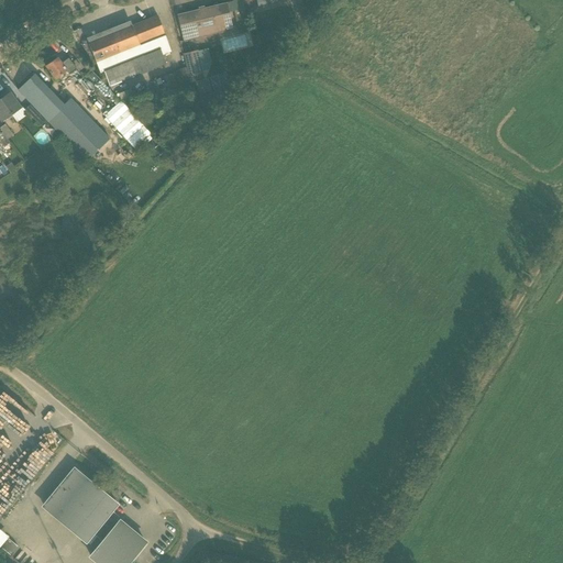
[(232,30),(231,23),(225,4),(178,15),(185,42),(232,30)]
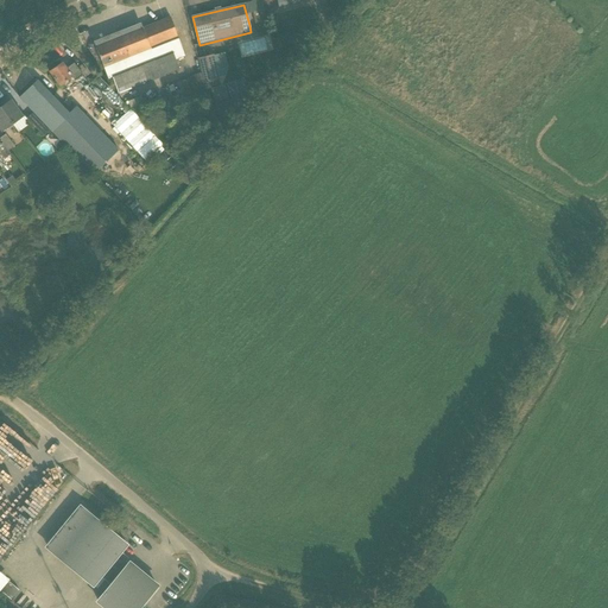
[(264,10),(253,12),(255,23),(266,20),(264,10)]
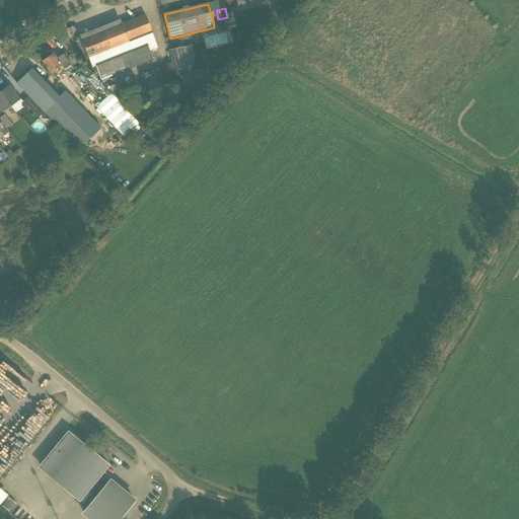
[(82,41),(92,68),(124,55),(129,69),(154,59),(150,51),(158,48),(152,32),(146,15),(82,41)]
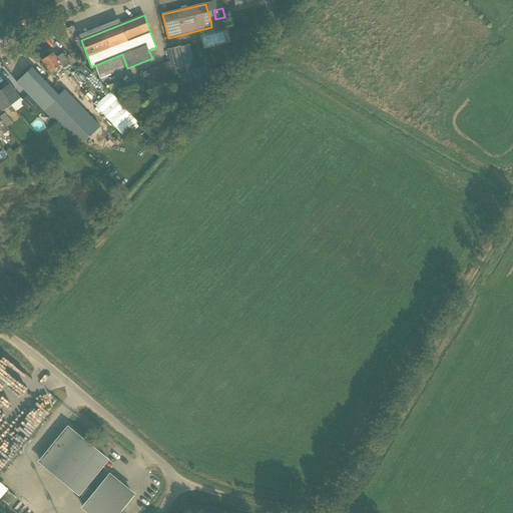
[(180,46),(167,49),(172,70),(176,69),(185,67),(180,46)]
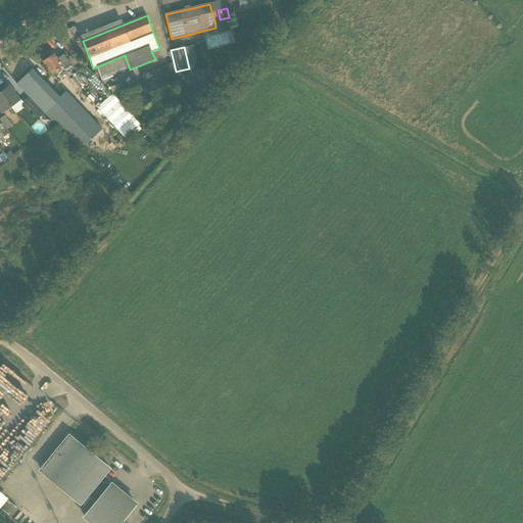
[(46,68),(47,67),(51,74),(62,66),(64,69),(72,64),(64,54),(59,58),(57,59),(53,53),(43,61),(44,63),(42,64),(46,68)]
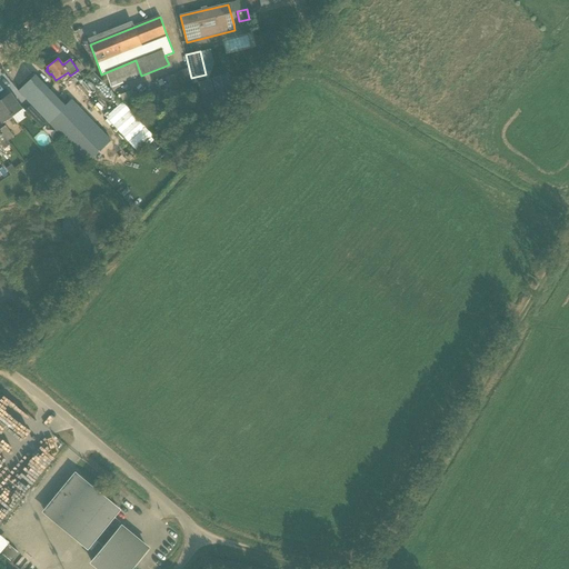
[(20,92),(46,119),(61,105),(36,78),(20,92)]
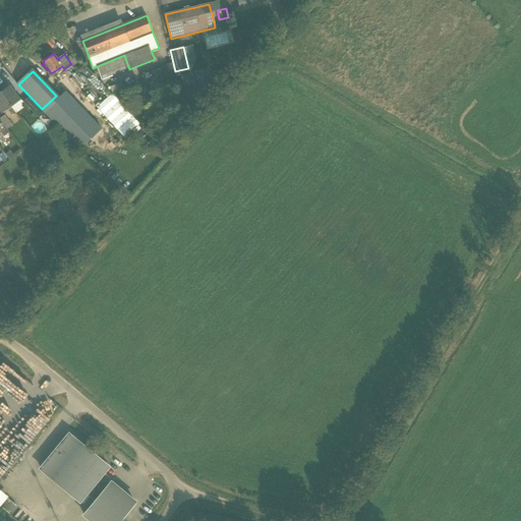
[(123,78),(121,72),(107,77),(109,83),(123,78)]
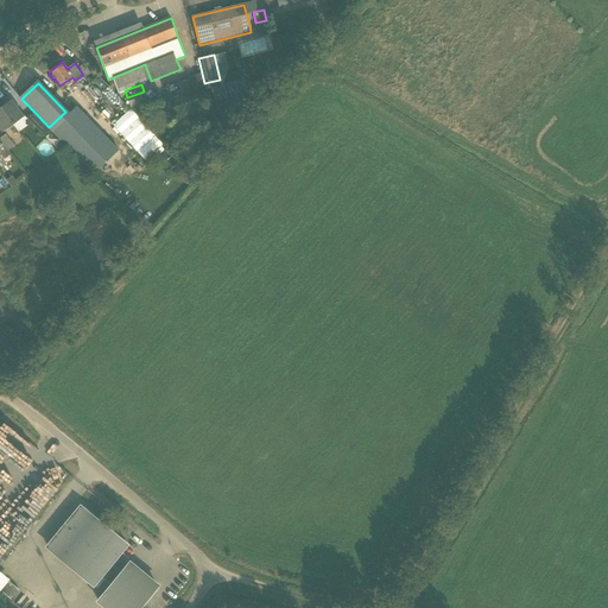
[(210,89),(223,128),(239,124),(227,84),(210,89)]
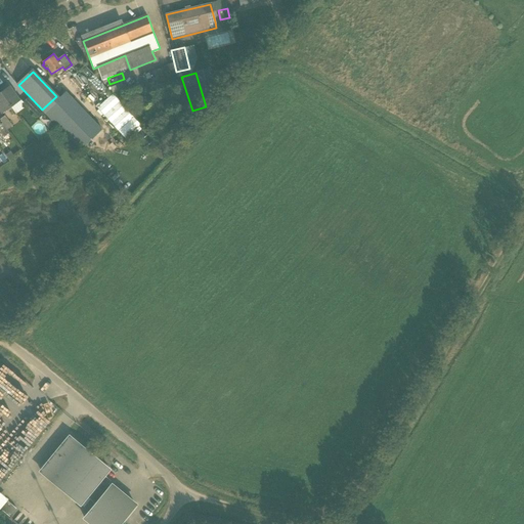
[(11,107),(20,101),(9,86),(0,92),(11,107)]
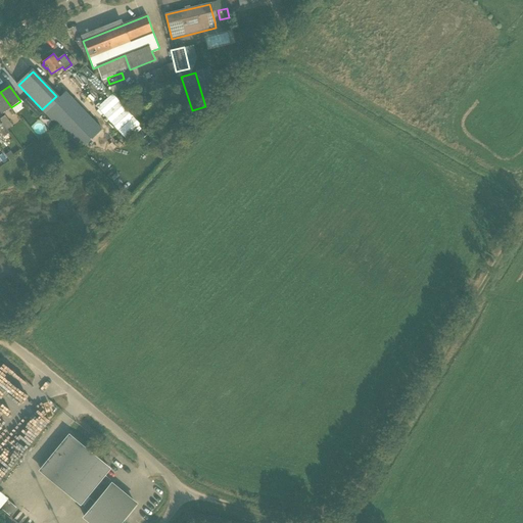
[(0,110),(2,114),(11,107),(0,92),(0,91),(0,110)]
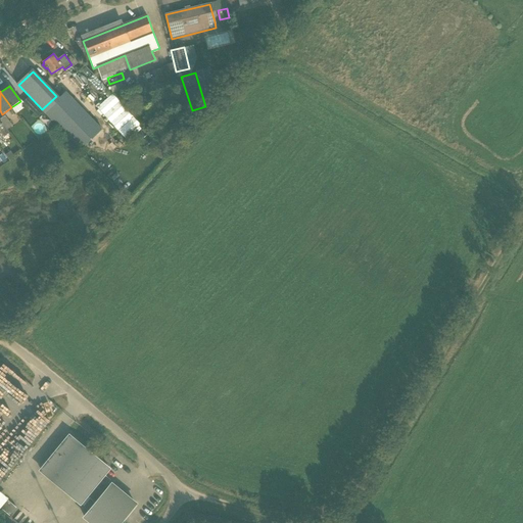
[(28,98),(24,102),(37,116),(41,111),(28,98)]
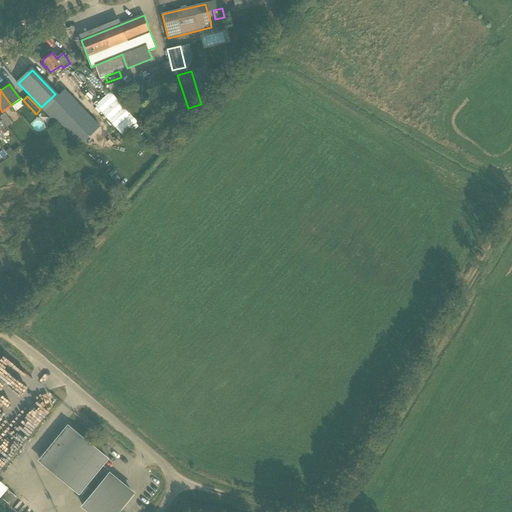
[(0,116),(0,117),(2,120),(7,127),(12,123),(5,113),(0,116)]
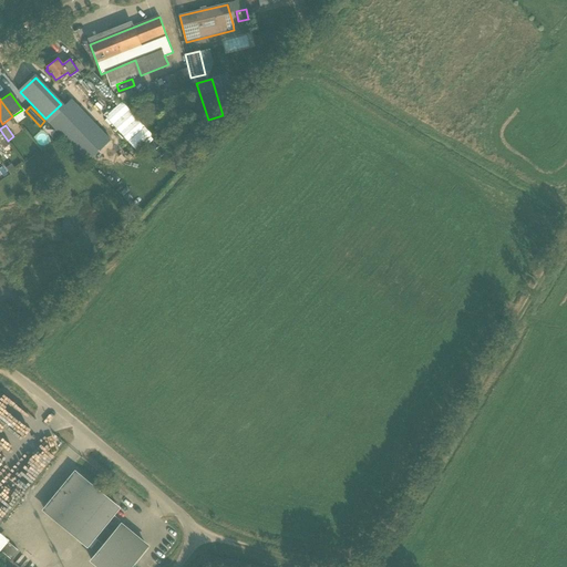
[(8,141),(2,133),(0,134),(0,141),(4,148),(10,144),(8,141)]
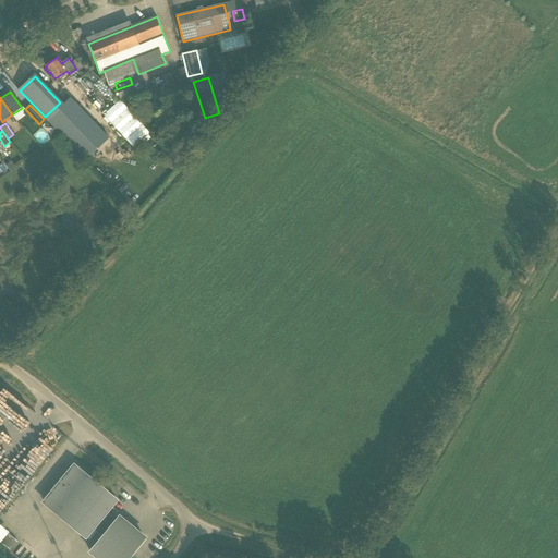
[(15,168),(11,161),(5,166),(10,171),(15,168)]
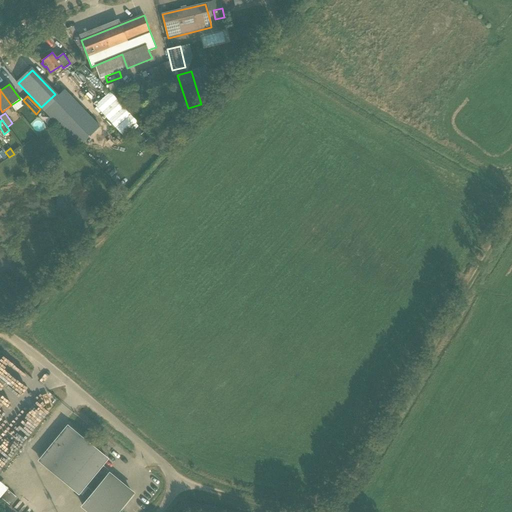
[(44,400),(4,369),(0,374),(0,416),(20,432),(44,400)]
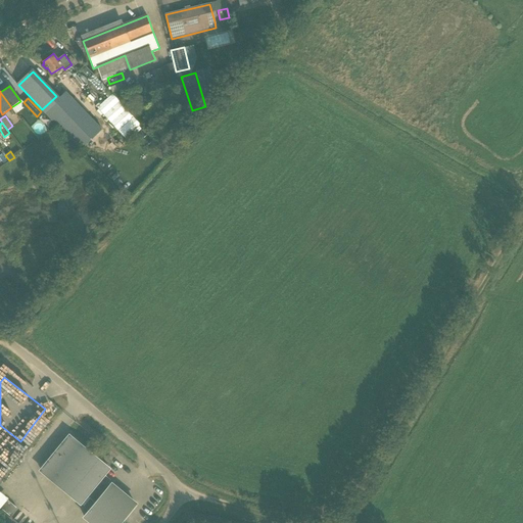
[(83,516),(91,522),(120,522),(135,505),(108,482),(110,480),(103,474),(108,468),(82,446),(75,455),(65,447),(43,474),(80,506),(87,496),(94,503),(83,516)]
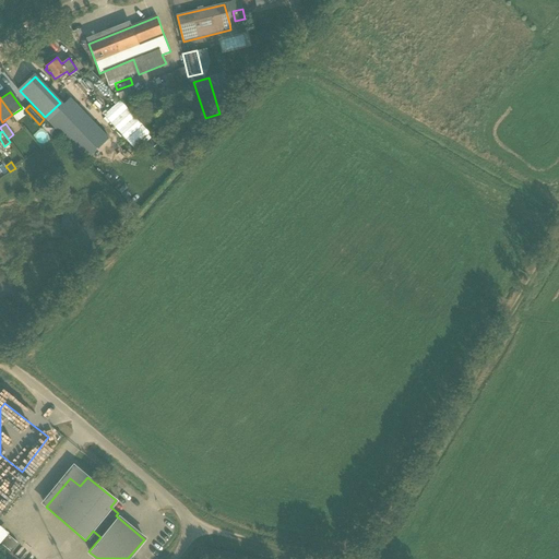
[(0,524),(0,542),(10,549),(18,540),(8,533),(9,532),(0,524)]
